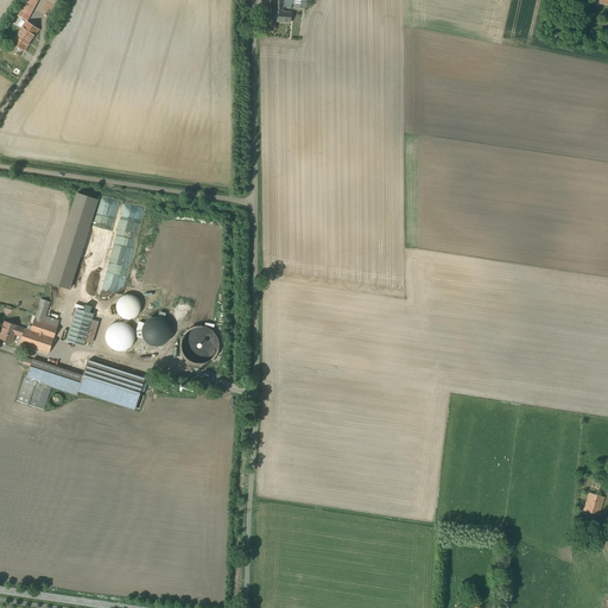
[(26,0),(20,11),(30,16),(37,0),(26,0)]
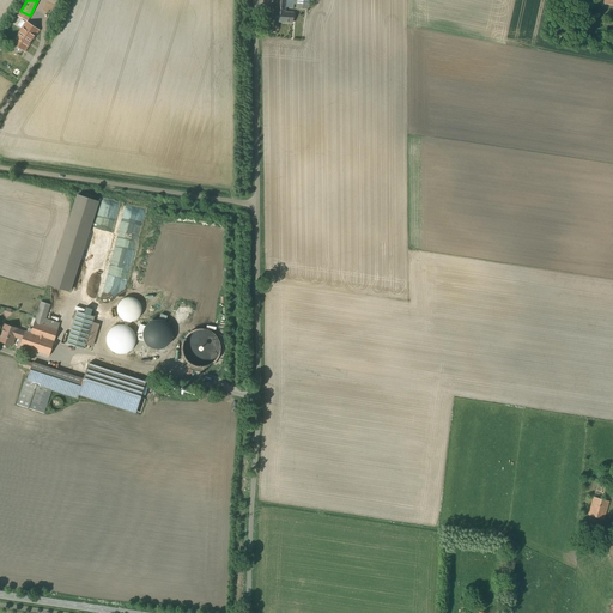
[(293,0),(277,0),(277,10),(275,13),(280,14),(281,8),(286,10),(286,7),(293,7),(293,0)]
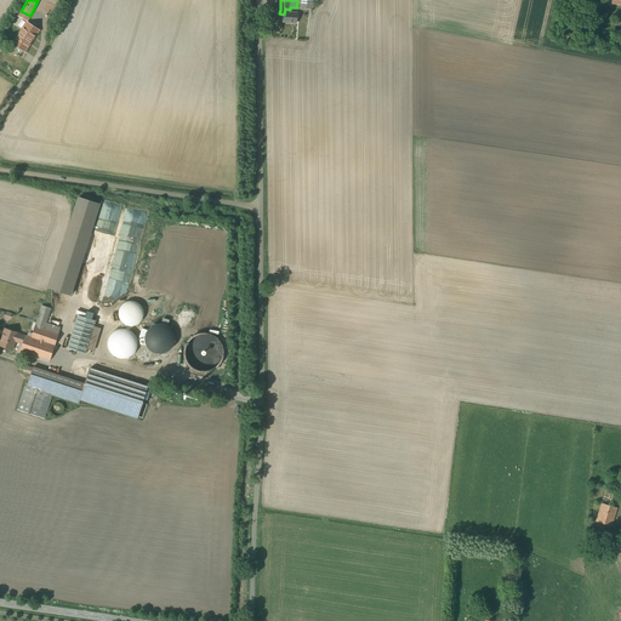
[(290,10),(285,9),(284,15),(279,13),(279,22),(296,23),(297,12),(290,12),(290,10)]
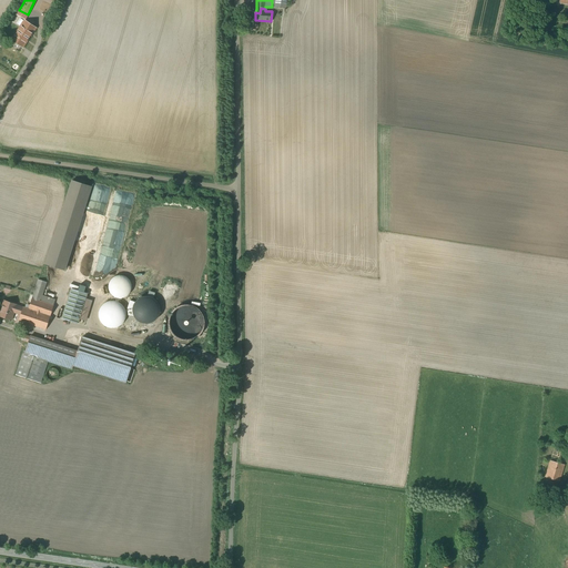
[(253,21),(245,20),(244,29),(253,30),(253,21)]
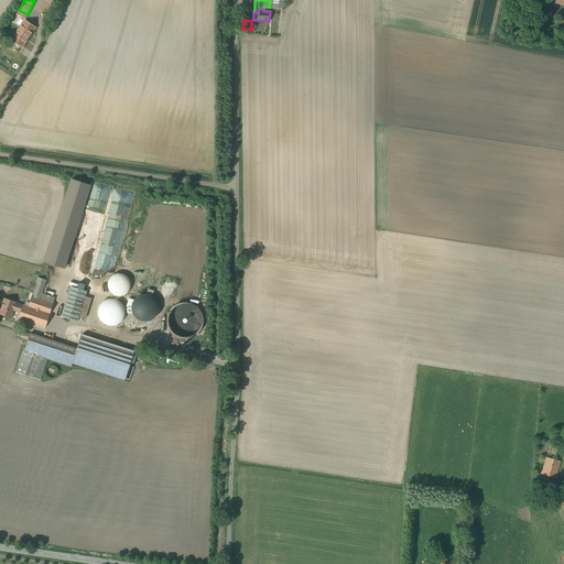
[(35,29),(24,21),(12,40),(22,46),(35,29)]
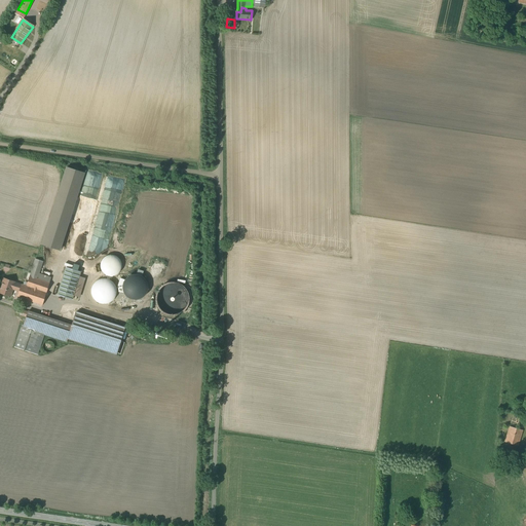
[(61,250),(85,174),(66,167),(41,243),(61,250)]
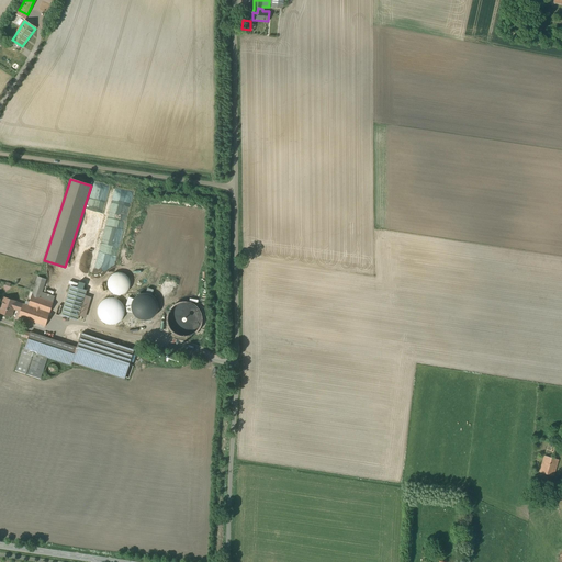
[(121,272),(119,272),(116,272),(115,272),(113,273),(112,274),(110,276),(109,278),(109,279),(108,281),(108,283),(108,284),(108,287),(109,289),(110,290),(111,291),(112,293),(114,293),(115,294),(117,294),(120,294),(121,294),(123,294),(125,293),(126,292),(127,291),(128,289),(130,288),(130,285),(131,284),(131,282),(130,280),(130,279),(128,277),(127,276),(125,274),(124,273),(122,272),(121,272)]
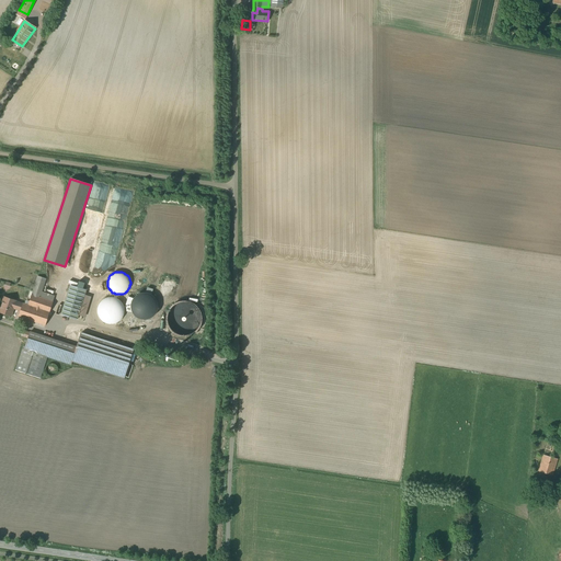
[(38,275),(29,305),(31,306),(26,319),(45,325),(53,301),(41,297),(46,278),(38,275)]
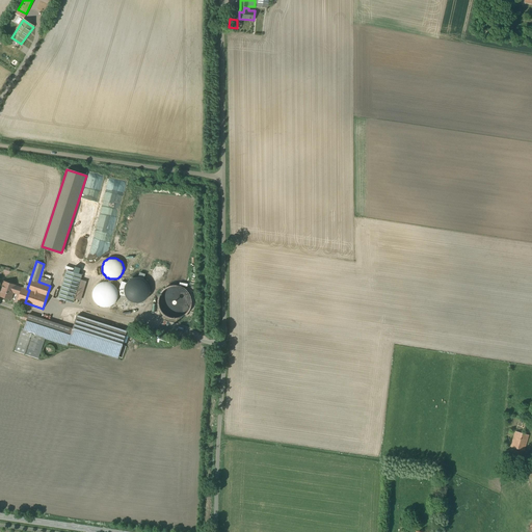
[(79,273),(67,270),(58,298),(74,302),(82,274),(81,274),(79,273)]
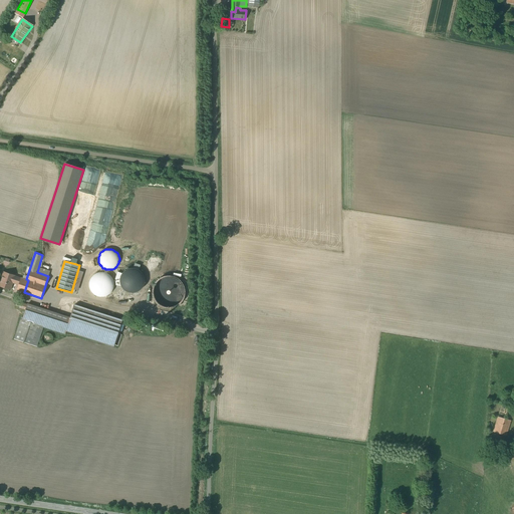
[(144,278),(142,275),(139,272),(136,270),(132,270),(127,271),(124,274),(121,277),(120,280),(120,284),(122,288),(124,291),(127,293),(132,294),(136,294),(140,292),(143,290),(144,286),(145,282),(144,278)]
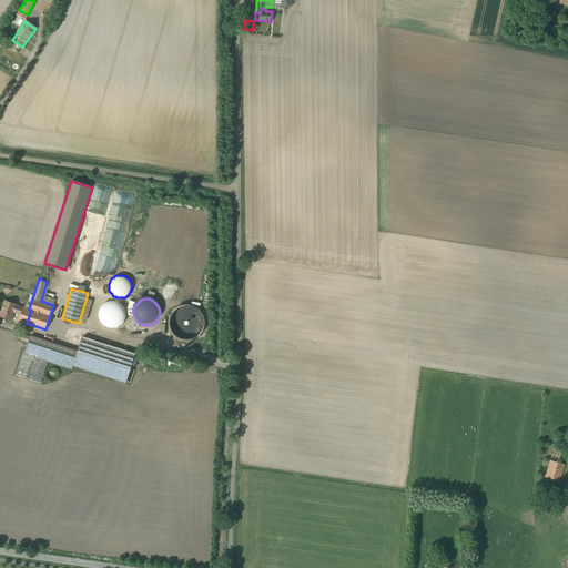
[(17,304),(3,300),(2,306),(0,313),(0,315),(11,320),(13,311),(21,314),(23,307),(16,305),(17,304)]
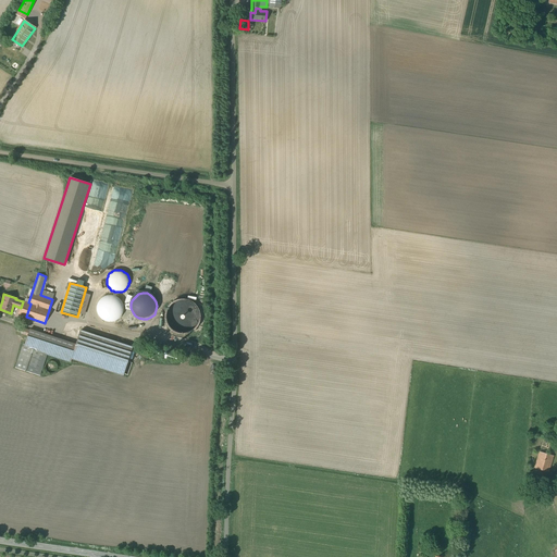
[(112,295),(110,295),(108,295),(106,295),(104,296),(102,297),(101,298),(99,300),(98,301),(98,304),(97,306),(97,307),(97,309),(97,311),(98,313),(99,314),(100,317),(101,318),(103,319),(104,320),(107,321),(109,321),(111,321),(113,321),(114,321),(116,320),(119,319),(120,318),(121,316),(122,314),(123,312),(124,310),(124,309),(124,307),(123,305),(123,302),(122,301),(121,299),(120,298),(118,297),(115,296),(114,295),(112,295)]
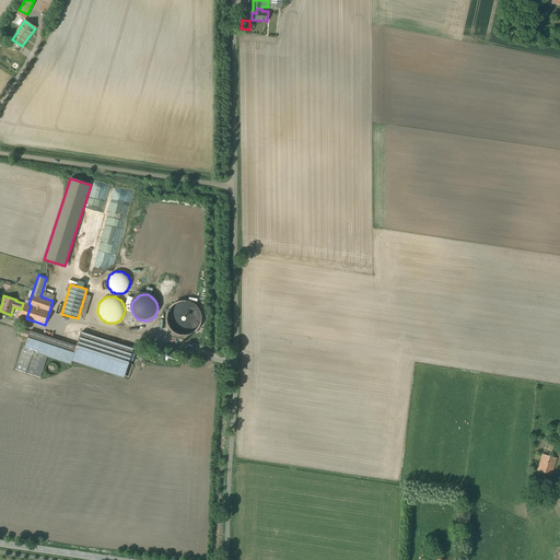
[(28,304),(23,302),(21,310),(19,315),(26,318),(31,305),(28,304)]
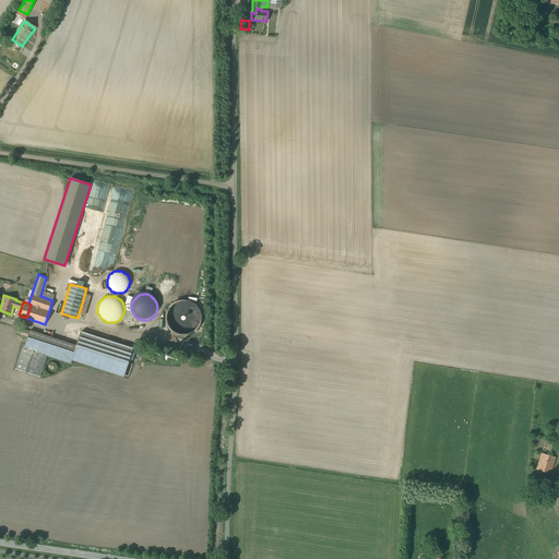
[(189,334),(193,331),(197,326),(199,322),(199,317),(197,311),(193,307),(189,305),(185,304),(179,304),(175,306),(170,309),(168,313),(167,318),(167,323),(169,328),(173,332),(178,334),(183,335),(189,334)]
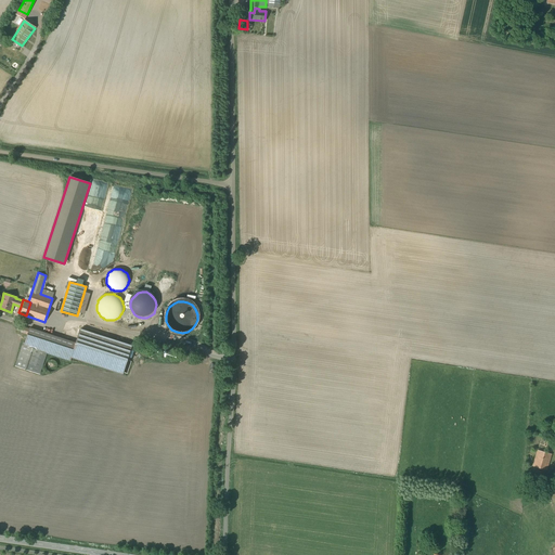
[(38,331),(30,327),(29,328),(23,326),(22,332),(28,334),(26,343),(24,341),(15,366),(40,374),(48,352),(33,347),(38,331)]
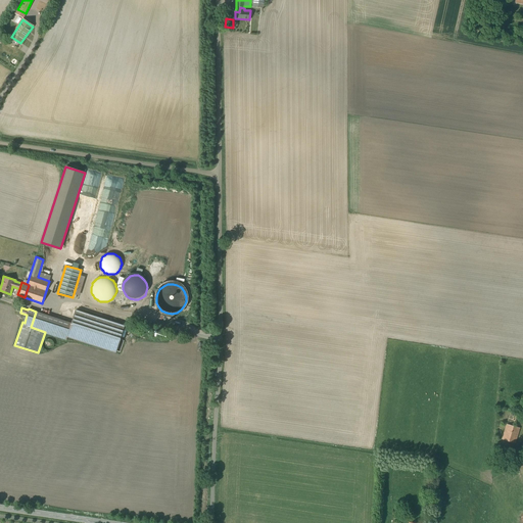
[(125,326),(76,311),(72,323),(67,336),(115,351),(125,326)]
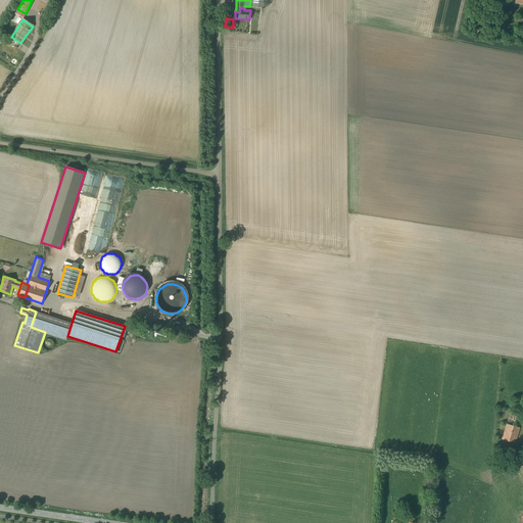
[(72,323),(36,312),(31,327),(45,332),(61,337),(66,339),(67,336),(72,323)]
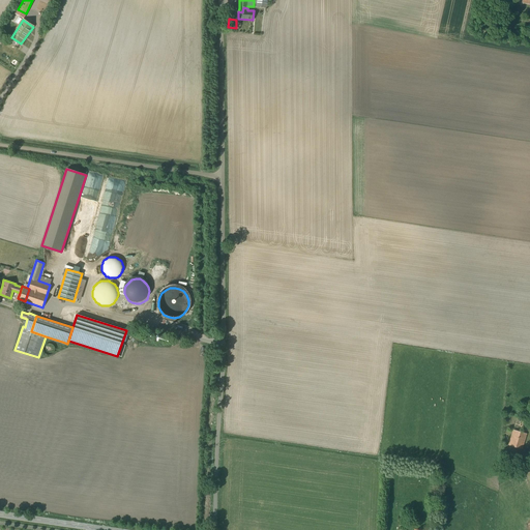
[(52,343),(50,343),(49,343),(48,344),(47,344),(46,345),(46,346),(45,347),(45,348),(45,350),(45,351),(46,352),(47,353),(49,354),(50,354),(51,354),(52,354),(53,354),(54,353),(55,352),(56,352),(56,350),(56,349),(56,348),(56,347),(55,346),(55,345),(54,344),(53,344),(52,343)]
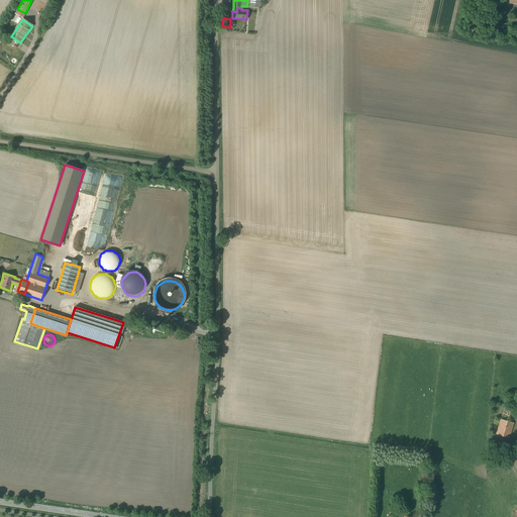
[(503,418),(498,433),(509,436),(513,422),(503,418)]
